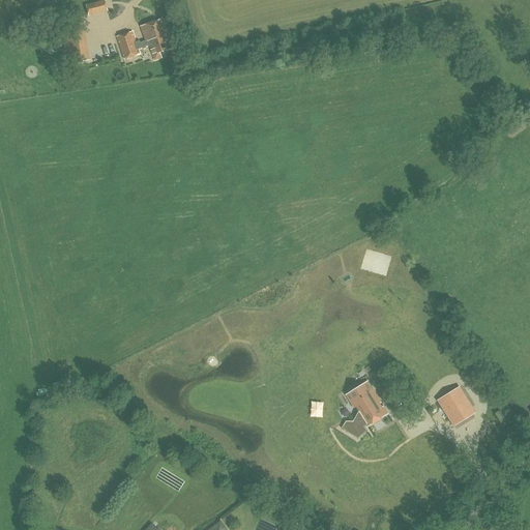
[(98,2),(87,5),(89,16),(101,12),(98,2)]
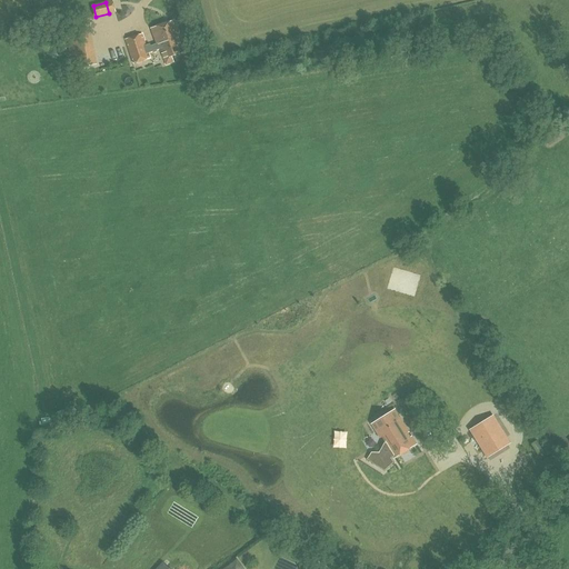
[(150,46),(147,47),(149,55),(161,50),(167,66),(175,62),(172,57),(186,52),(175,20),(151,29),(157,45),(151,47),(150,46)]
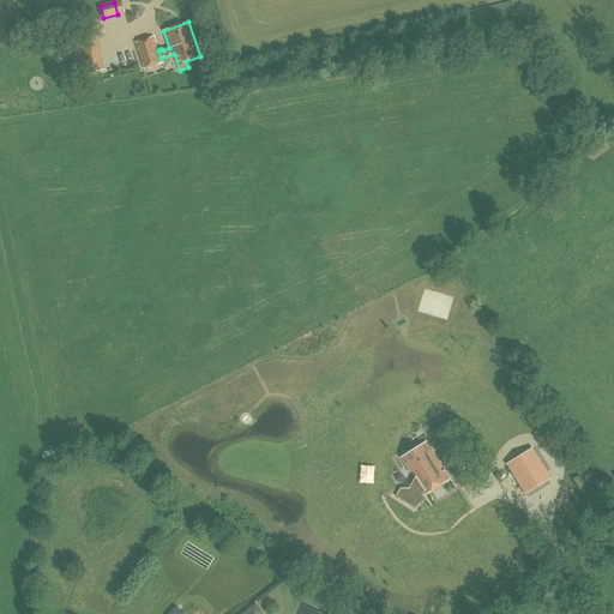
[(72,38),(79,74),(101,70),(97,52),(94,34),(84,36),(72,38)]
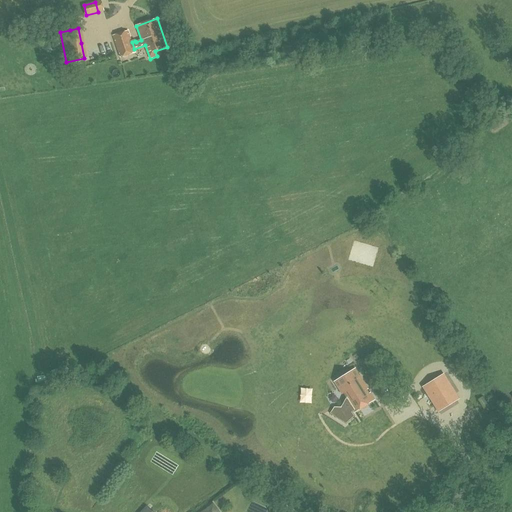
[(135,53),(128,31),(113,36),(120,58),(135,53)]
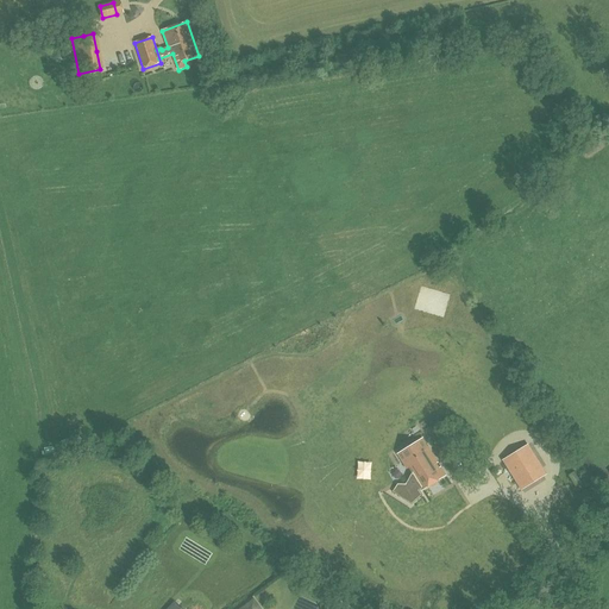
[(133,60),(110,61),(110,73),(135,71),(133,60)]
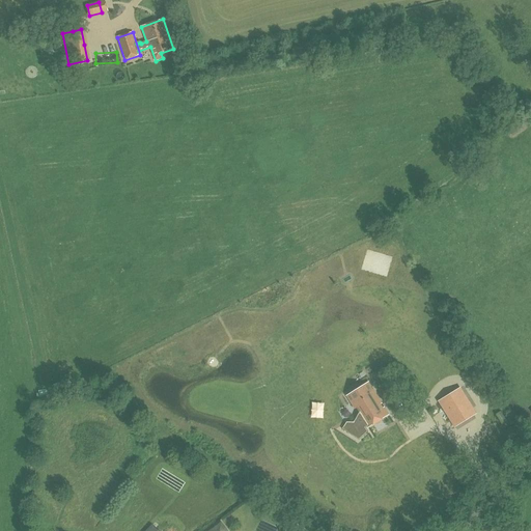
[(512,137),(524,130),(519,120),(507,128),(512,137)]
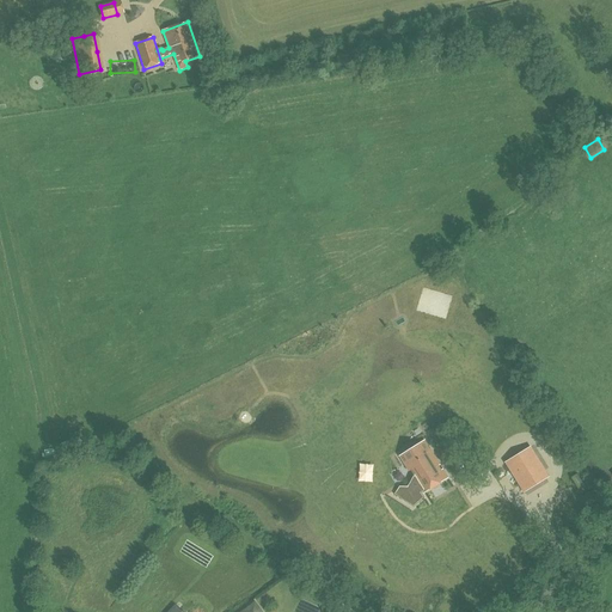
[(405,505),(448,478),(434,456),(438,453),(429,439),(426,441),(424,440),(399,457),(416,482),(398,493),(405,505)]
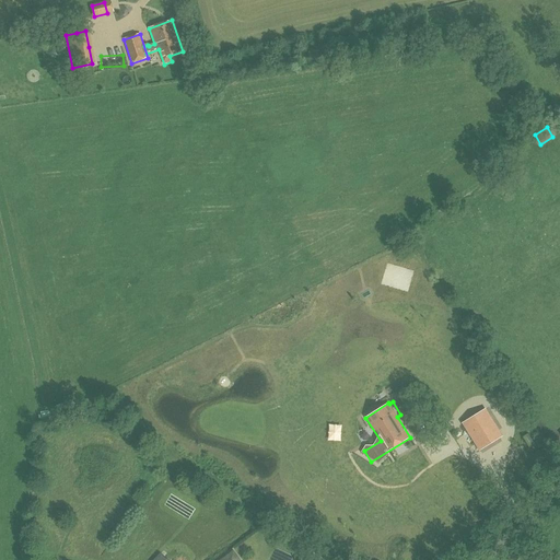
[(481,430),(473,417),(463,423),(480,450),(500,438),(491,423),(481,430)]
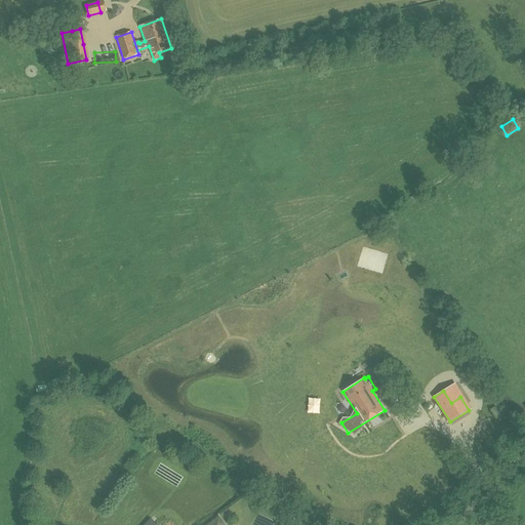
[(366,443),(372,448),(381,439),(375,433),(366,443)]
